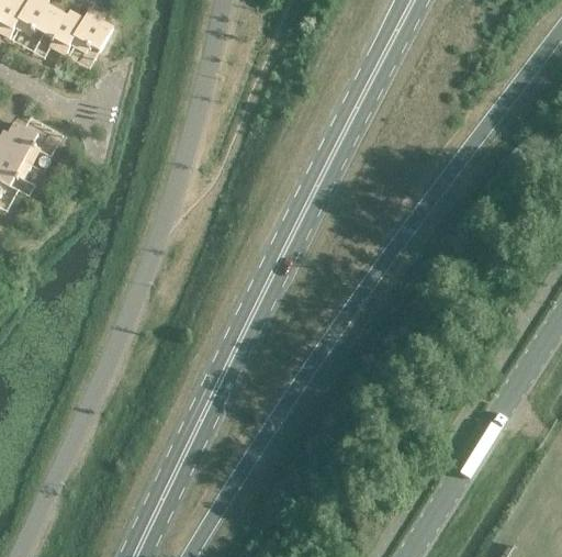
[(0,0),(0,29),(9,34),(14,24),(26,0),(0,0)]
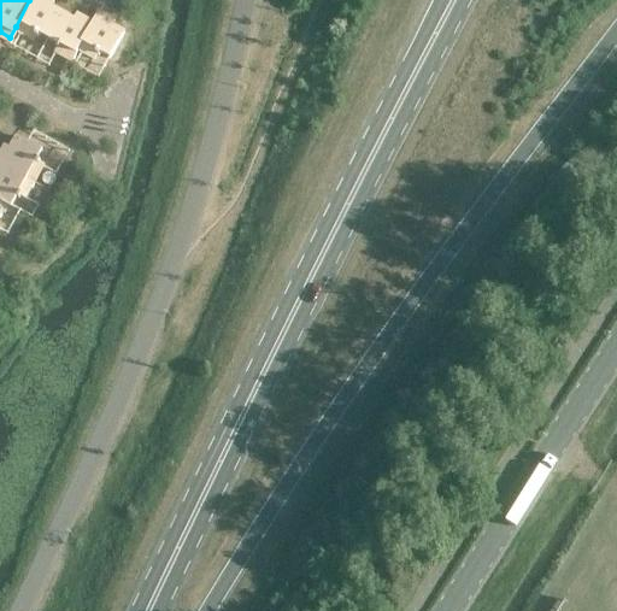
[(39,28),(48,33),(62,9),(47,0),(29,0),(16,27),(33,35),(35,30),(37,31),(39,28)]
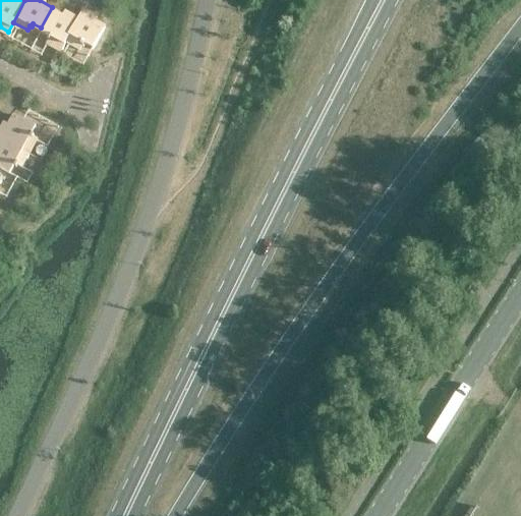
[(82,6),(77,15),(65,39),(78,46),(80,42),(82,44),(84,41),(92,45),(104,23),(89,15),(92,11),(82,6)]
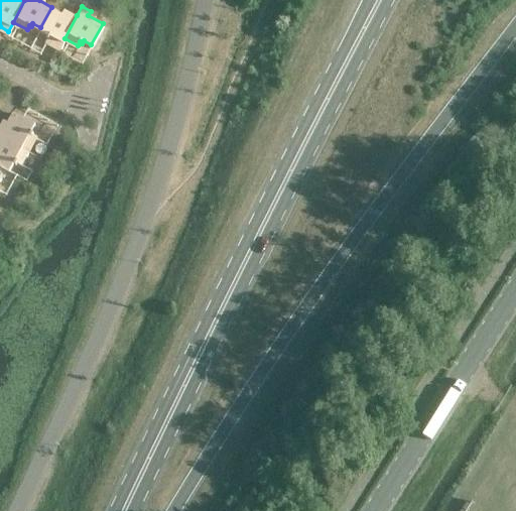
[(51,7),(40,27),(47,31),(46,34),(47,35),(45,39),(59,47),(65,38),(77,15),(68,11),(66,15),(51,7)]
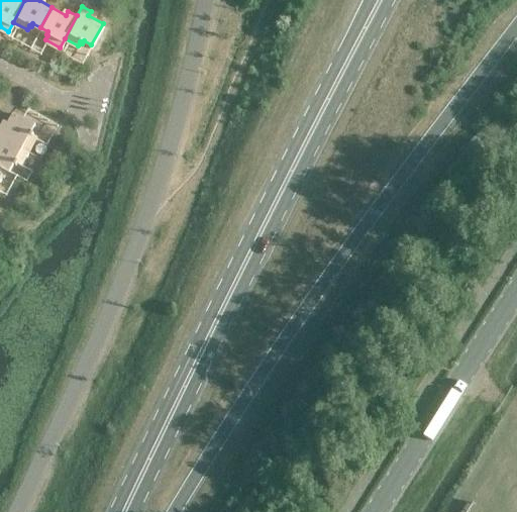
[(1,122),(0,123),(0,132),(28,148),(36,135),(32,132),(33,130),(30,129),(34,121),(13,110),(5,124),(1,122)]
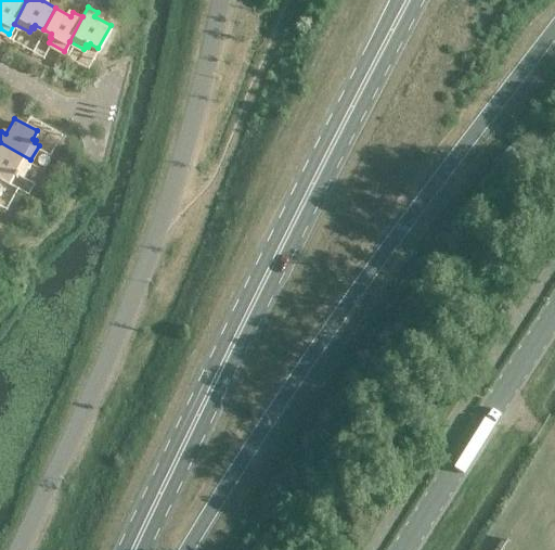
[(0,175),(10,180),(14,173),(17,174),(18,171),(23,175),(30,160),(0,142),(0,175)]
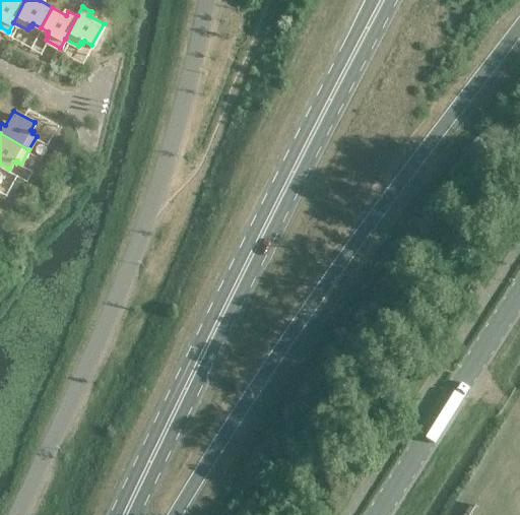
All buildings are outlined.
